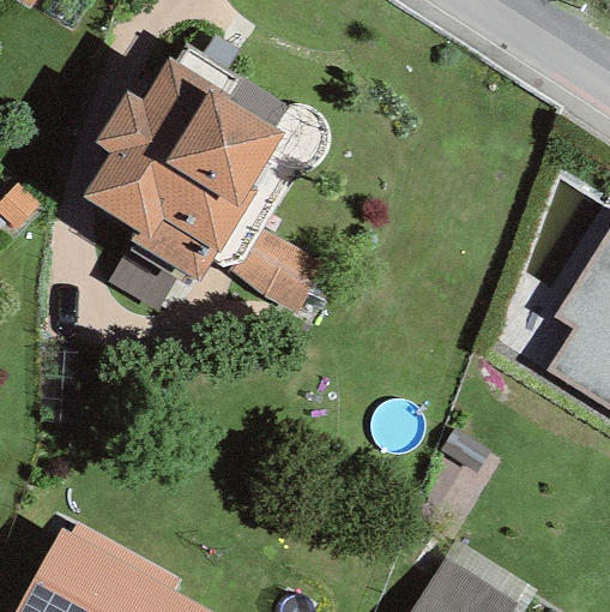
[(221,252),(258,191),(251,186),(284,132),(275,126),(288,105),(188,43),(179,60),(170,55),(143,100),(128,91),(96,143),(112,153),(84,198),(136,231),(131,238),(199,280),(218,251),(221,252)]
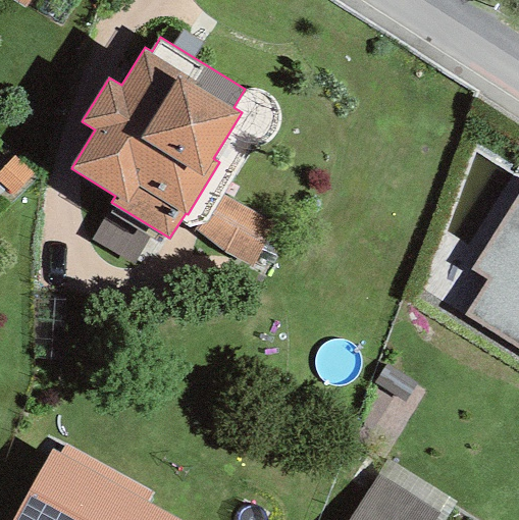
[(36,173),(16,154),(0,169),(0,179),(15,195),(36,173)]
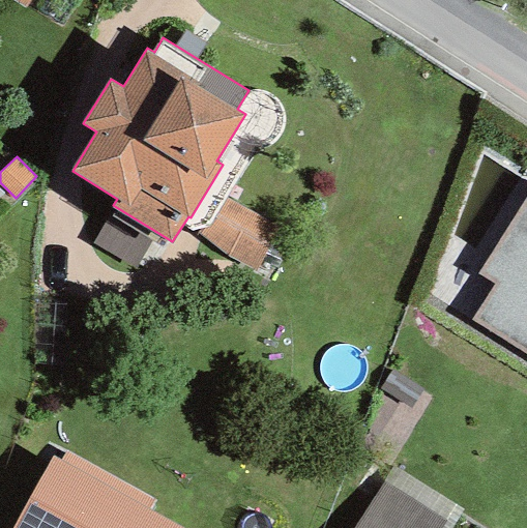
[(526,196),(480,272),(494,281),(471,319),(526,352),(526,196)]
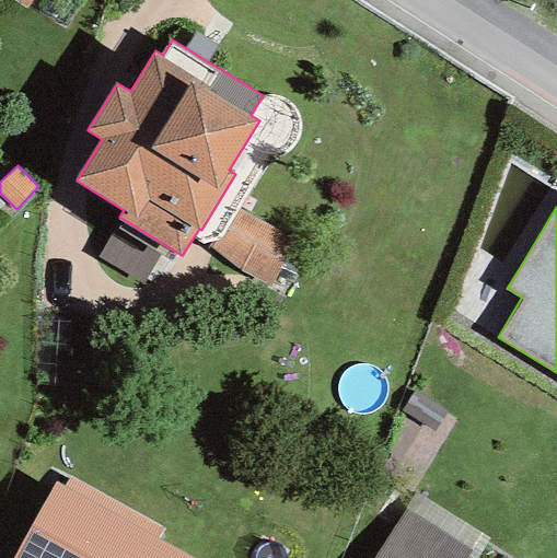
[(299,237),(240,209),(213,246),(242,269),(271,285),(299,237)]
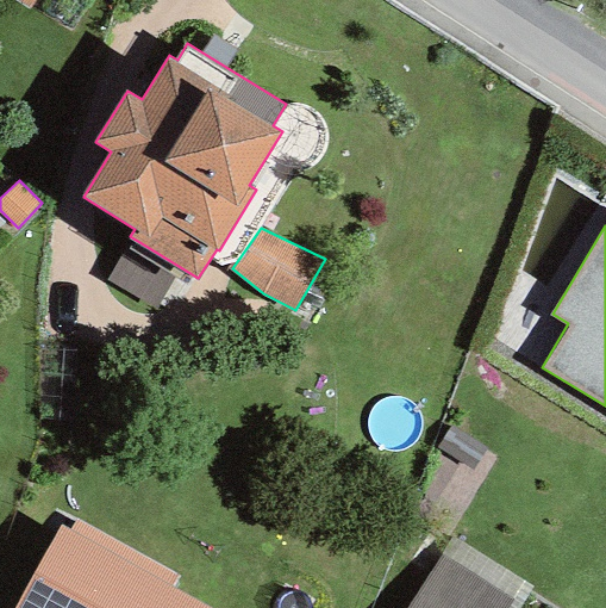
[(175,278),(127,248),(108,277),(156,306),(175,278)]
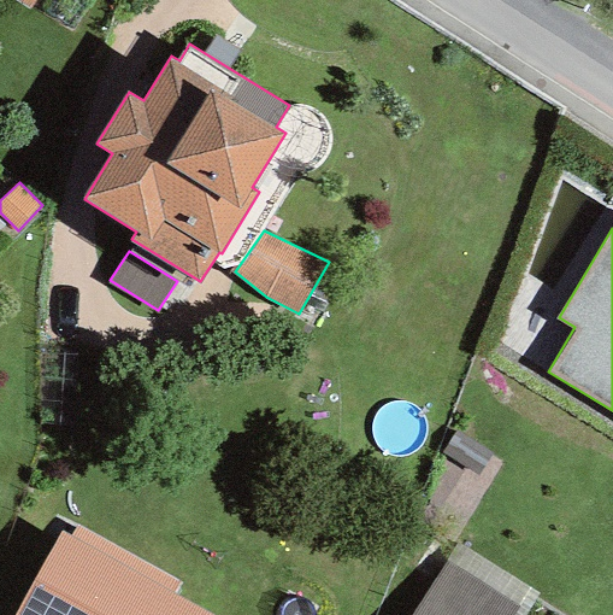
[(64,529),(13,614),(218,614),(174,592),(181,580),(80,523),(74,536),(64,529)]
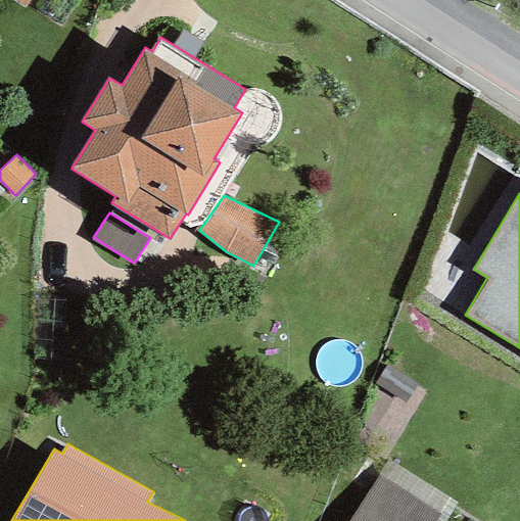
[(434,520),(441,511),(380,473),(349,520),(434,520)]
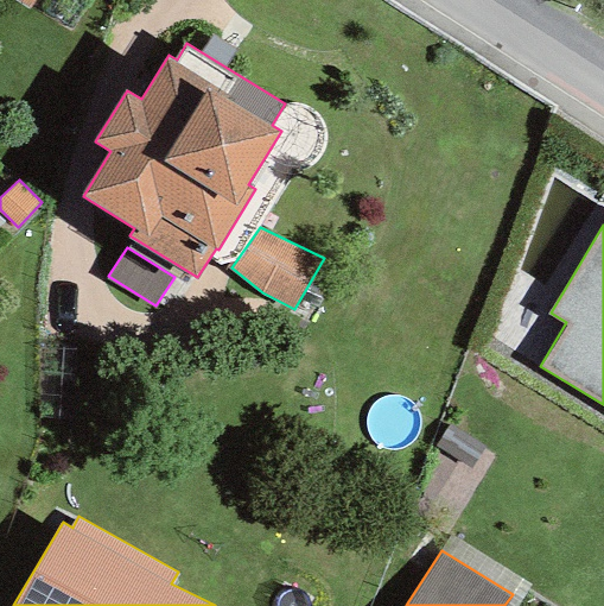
All buildings are outlined.
